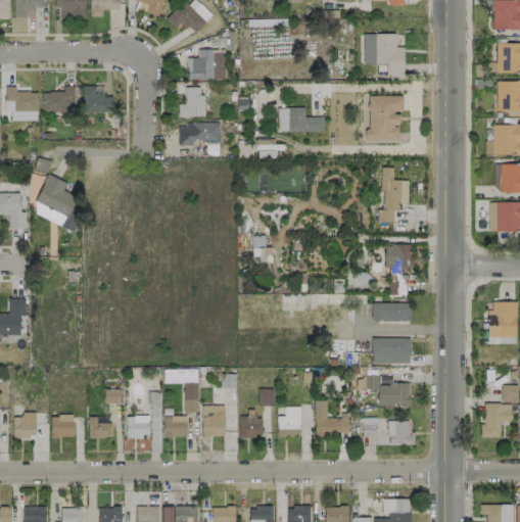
[(0,0),(0,18),(11,18),(10,0),(0,0)]
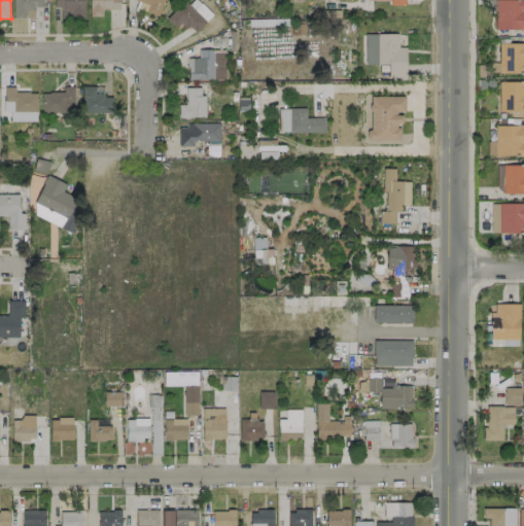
[(14,0),(15,19),(38,18),(37,7),(45,7),(44,0),(14,0)]
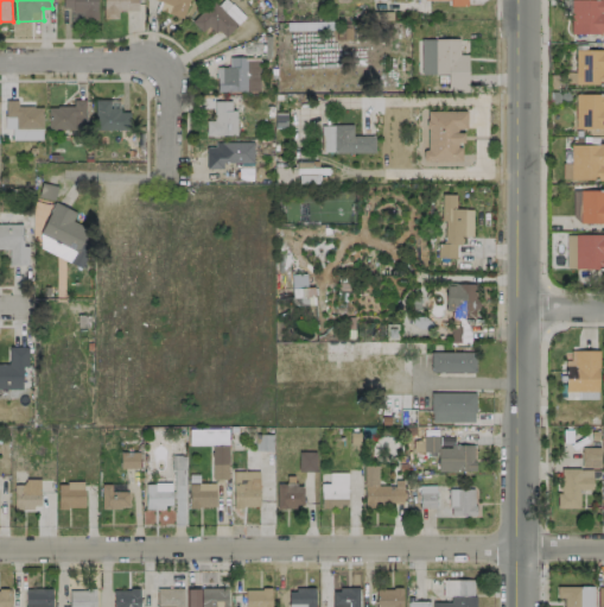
[(99,21),(99,0),(65,0),(65,8),(75,8),(74,21),(99,21)]
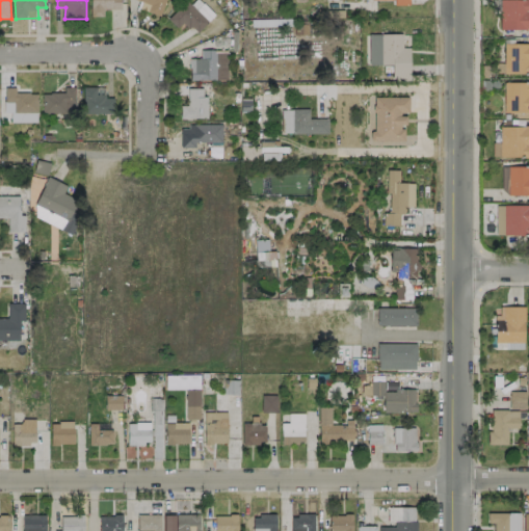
[(93,0),(94,18),(106,17),(106,10),(123,9),(123,0),(93,0)]
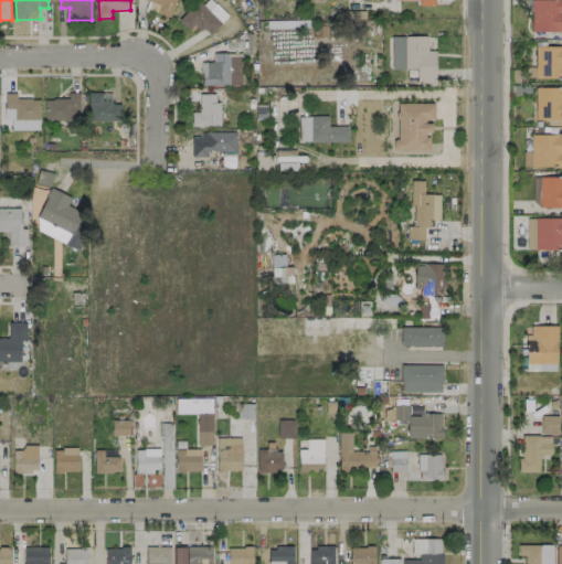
[(178,0),(146,0),(152,2),(149,10),(173,18),(178,0)]
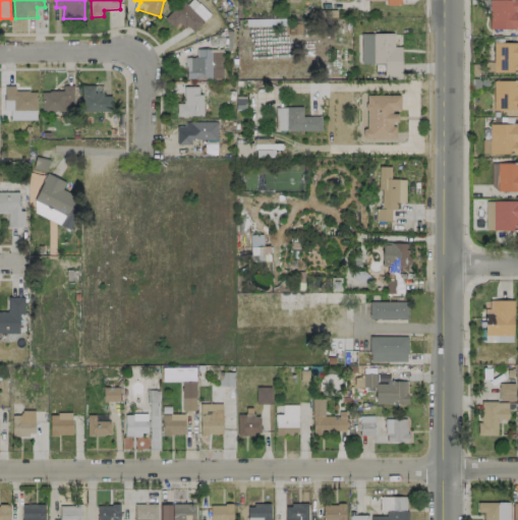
[(176,29),(182,21),(193,34),(212,15),(197,0),(188,0),(168,20),(176,29)]
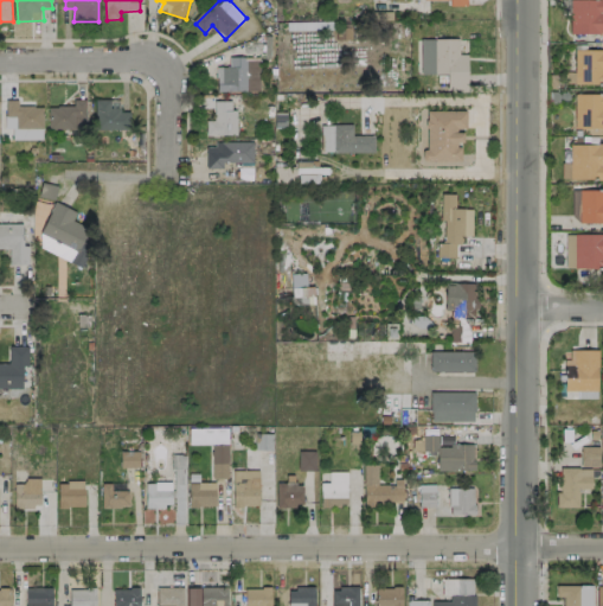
[(572,0),(572,34),(602,34),(602,0),(600,0),(572,0)]
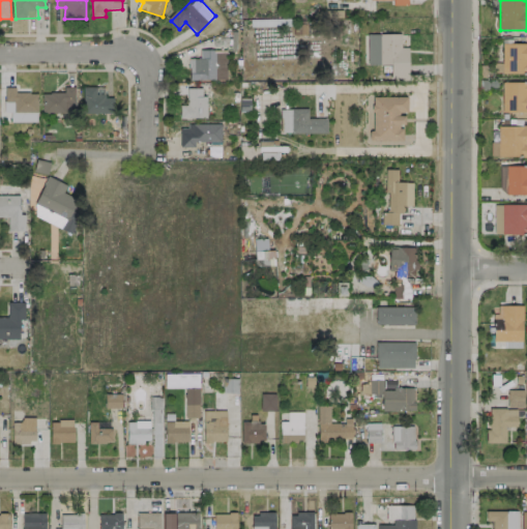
[(411,79),(410,48),(403,48),(403,34),(370,34),(371,65),(392,65),(392,79),(411,79)]
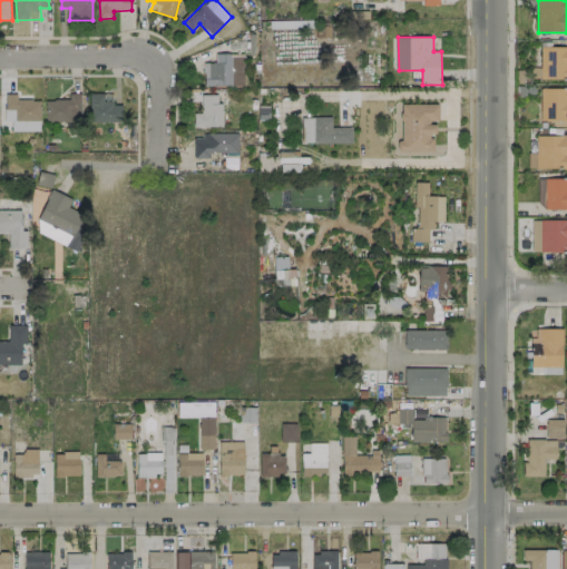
[(543,80),(566,79),(566,47),(543,47),(543,80)]
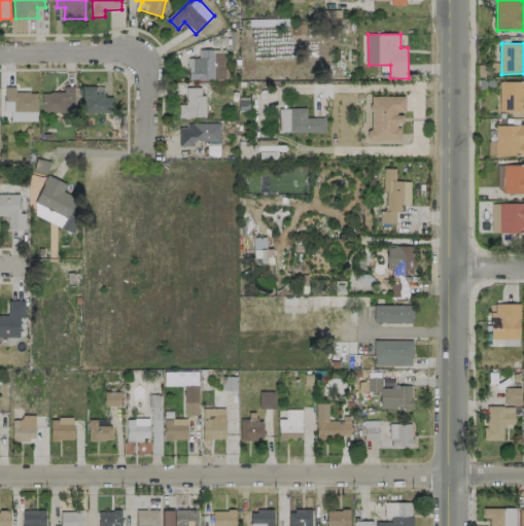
[(190,80),(228,79),(226,50),(202,51),(202,59),(190,59),(190,80)]
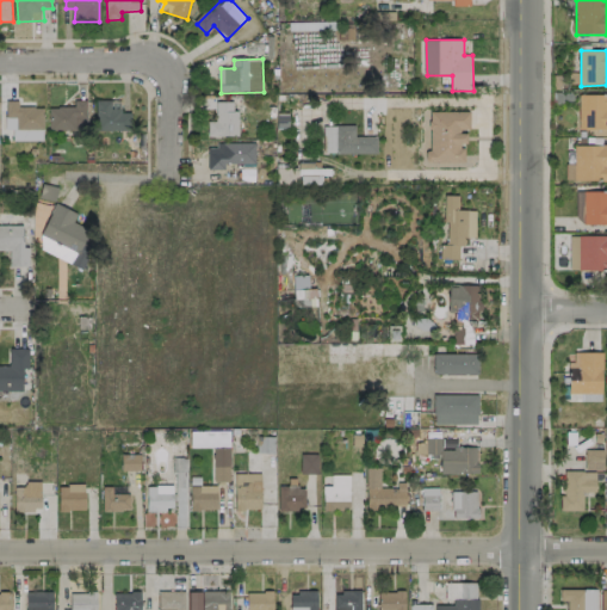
[(606,96),(581,96),(581,130),(606,130),(606,96)]
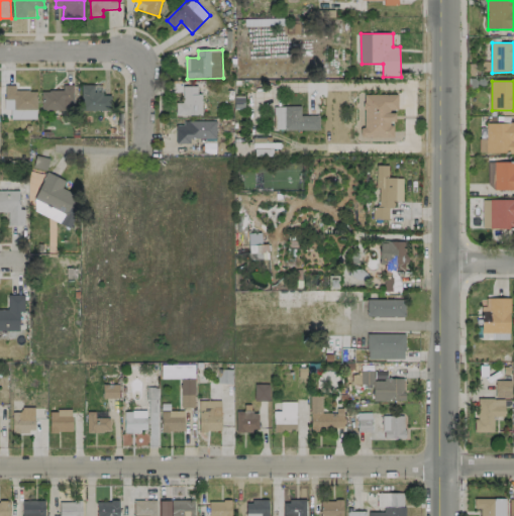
[(43,110),(75,111),(75,85),(65,85),(65,91),(43,91),(43,110)]
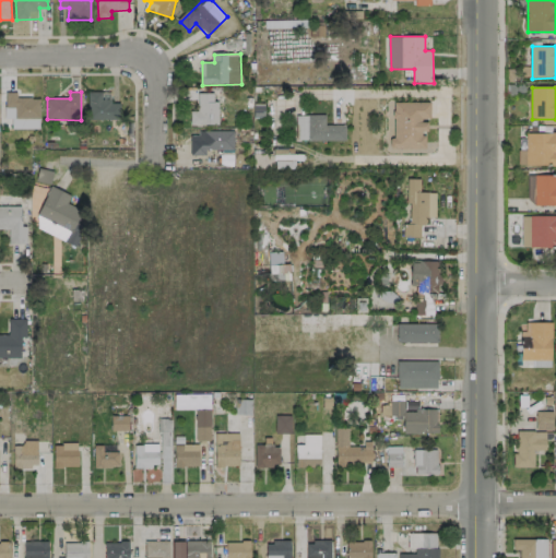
[(122,104),(111,104),(113,92),(91,92),(90,119),(121,120),(122,104)]
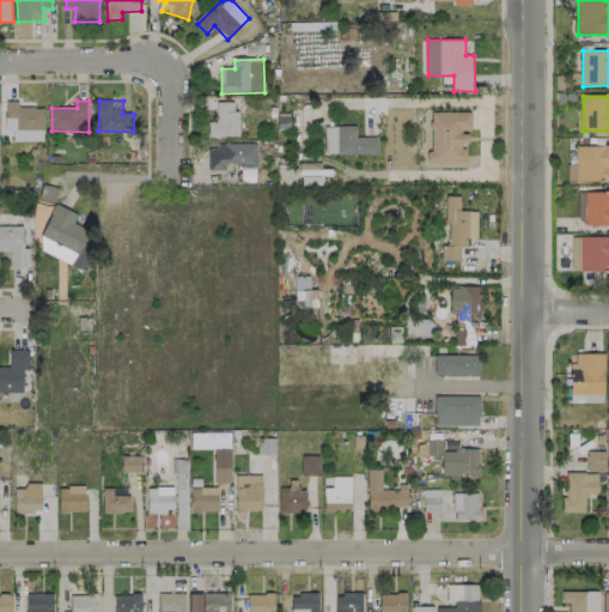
[(20,102),(7,102),(7,131),(46,131),(46,108),(20,108),(20,102)]
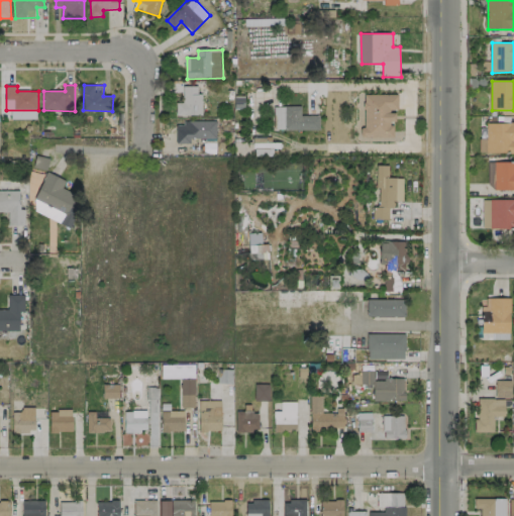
[(199,86),(185,87),(185,103),(178,103),(178,116),(204,115),(203,94),(199,94),(199,86)]
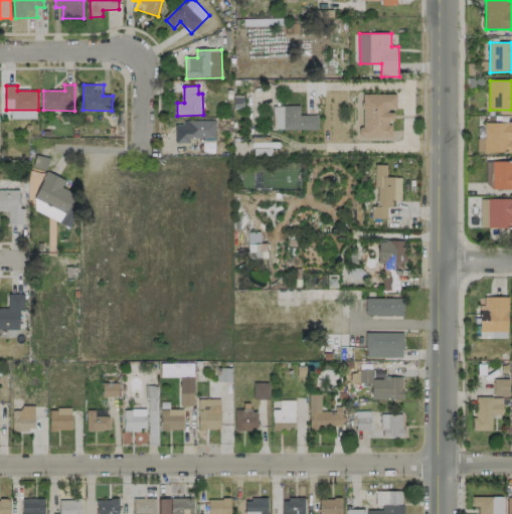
[(397,111),(398,94),(359,94),(358,138),(394,139),(394,111),(397,111)]
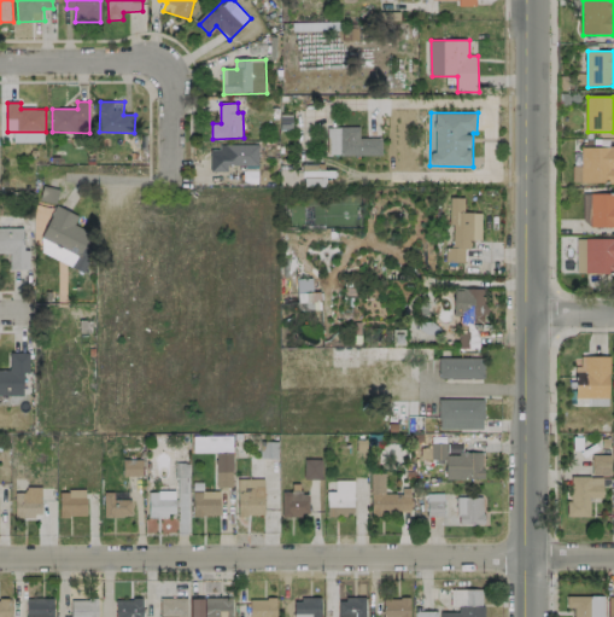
[(384,155),(384,139),(362,139),(361,127),(329,128),(329,156),(384,155)]
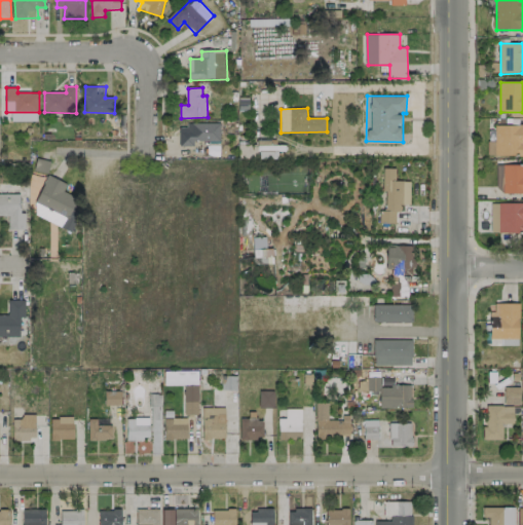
[(222,124),(181,124),(181,146),(195,147),(195,142),(221,142),(222,124)]
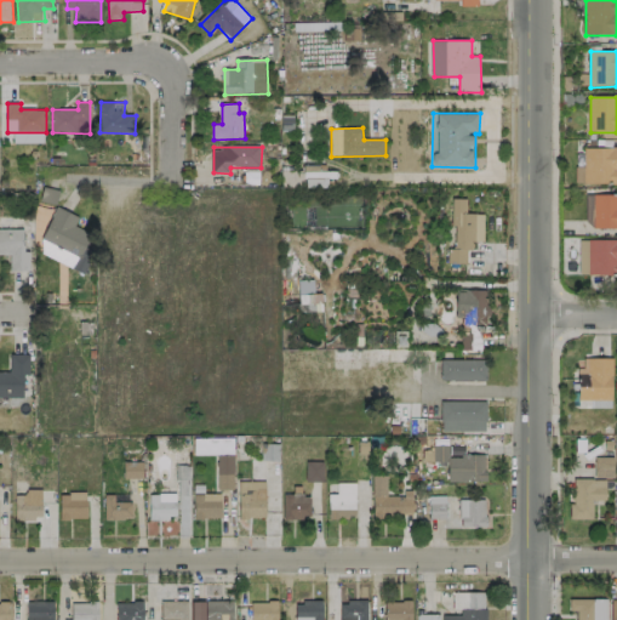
[(616,147),(586,148),(587,185),(616,183),(616,147)]
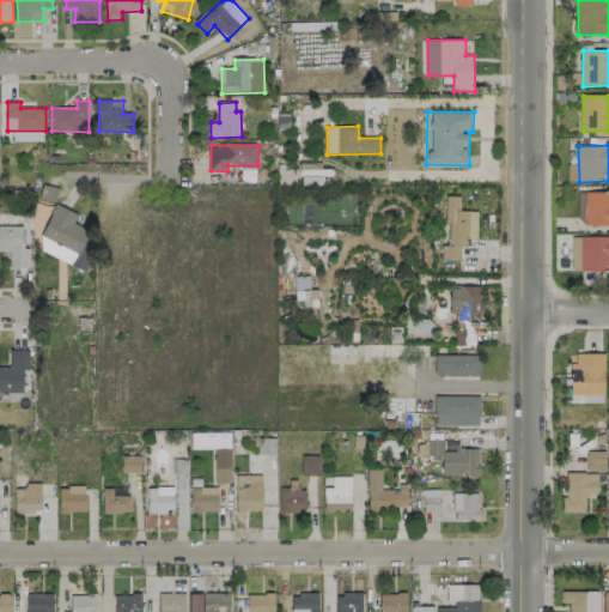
[(334,169),(303,169),(303,186),(324,186),(324,177),(334,176),(334,169)]
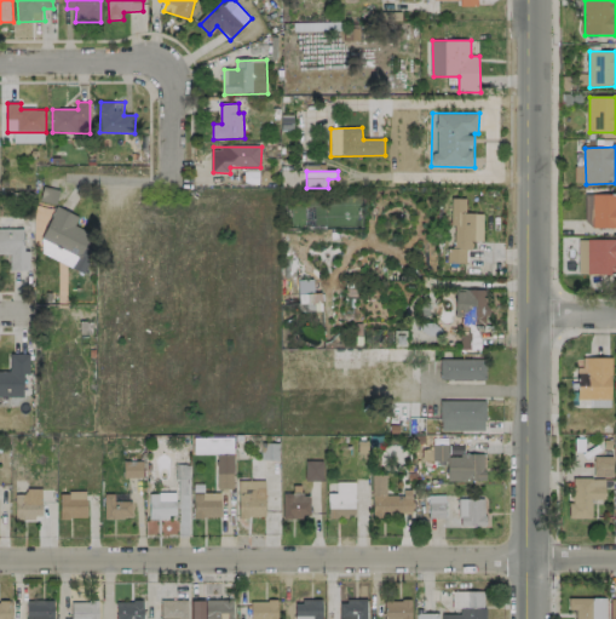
[(615,195),(594,195),(593,229),(615,229),(615,195)]
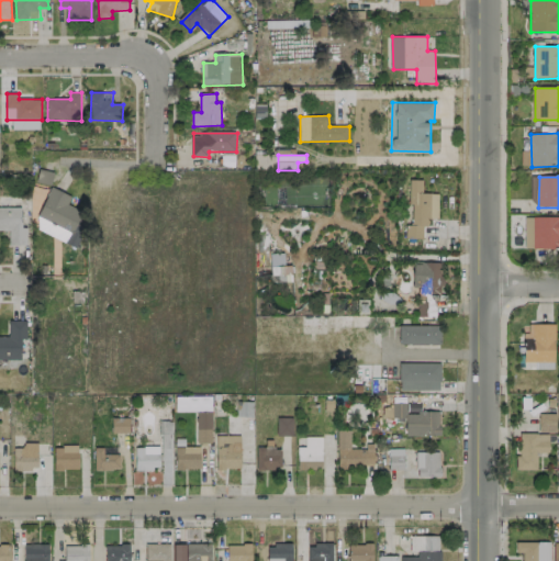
[(440,194),(424,194),(424,180),(412,180),(411,214),(407,213),(407,238),(427,239),(427,219),(440,220),(440,194)]
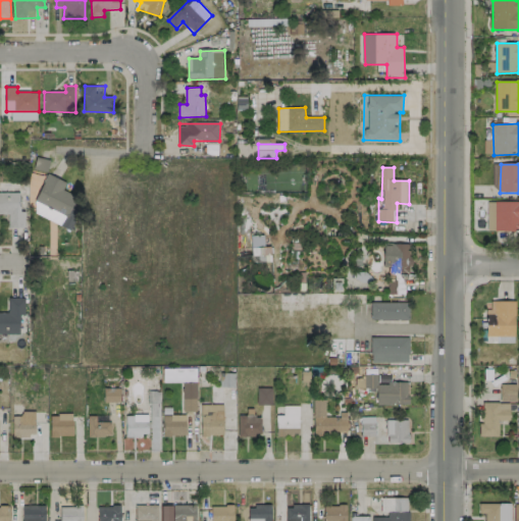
[(72,229),(81,210),(73,207),(79,197),(64,191),(67,183),(49,174),(33,212),(72,229)]
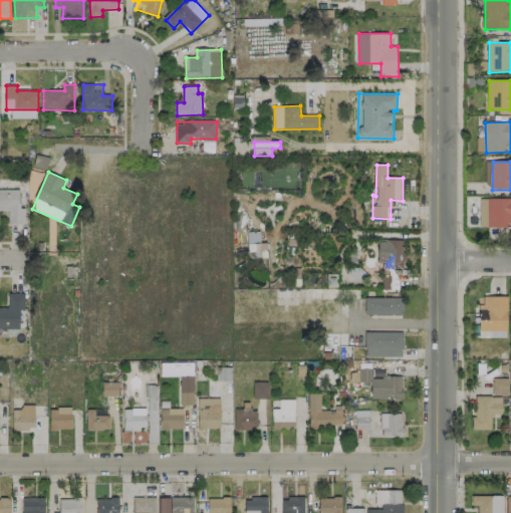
[(9,225),(26,225),(26,208),(21,208),(21,190),(0,189),(0,211),(10,212),(9,225)]
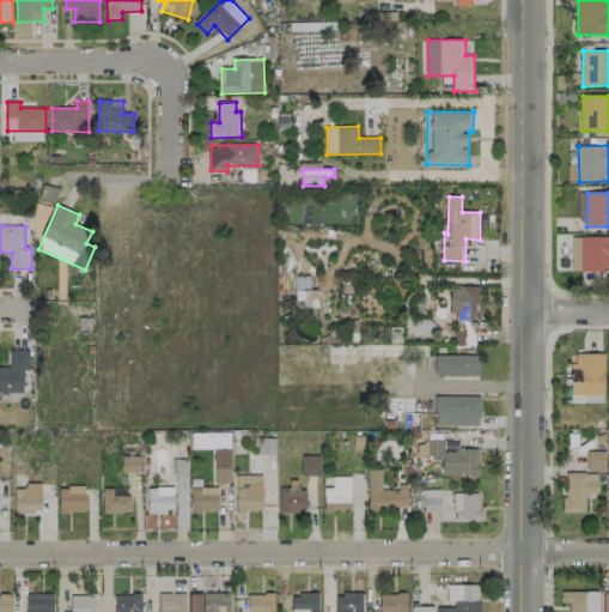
[(574,272),(608,271),(608,236),(573,237),(574,272)]
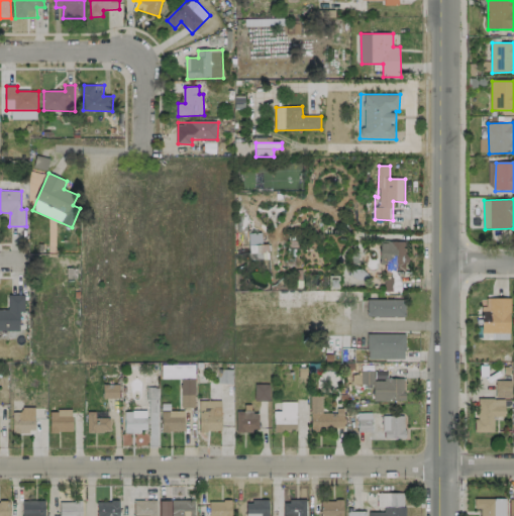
[(263,233),(250,233),(251,260),(269,260),(268,244),(263,245),(263,233)]
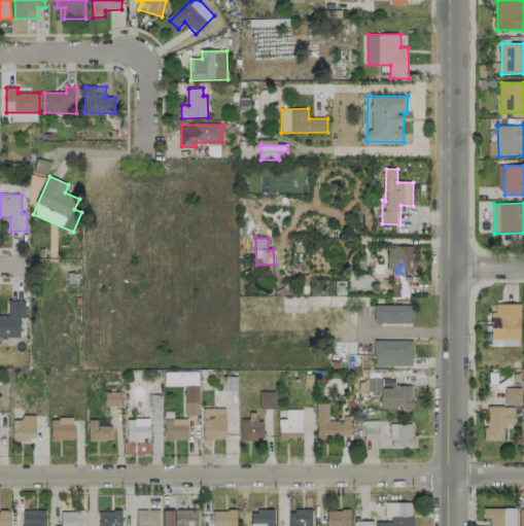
[(389,270),(394,270),(395,279),(417,279),(416,247),(388,247),(389,270)]
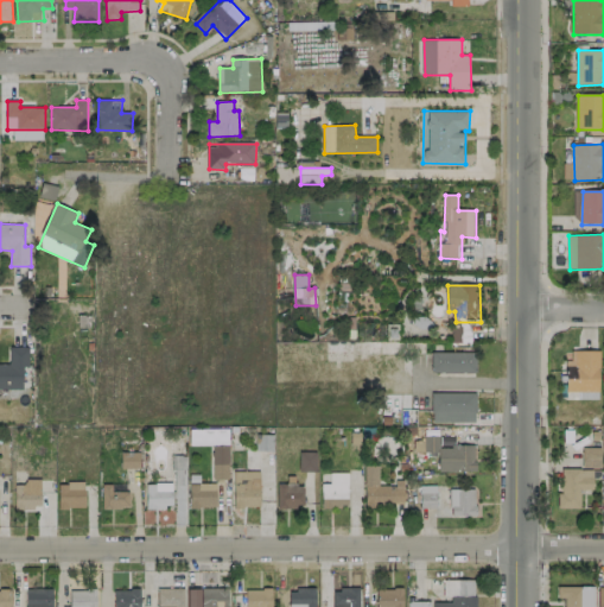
[(12,347),(11,365),(0,364),(0,389),(24,390),(25,368),(30,368),(31,348),(12,347)]
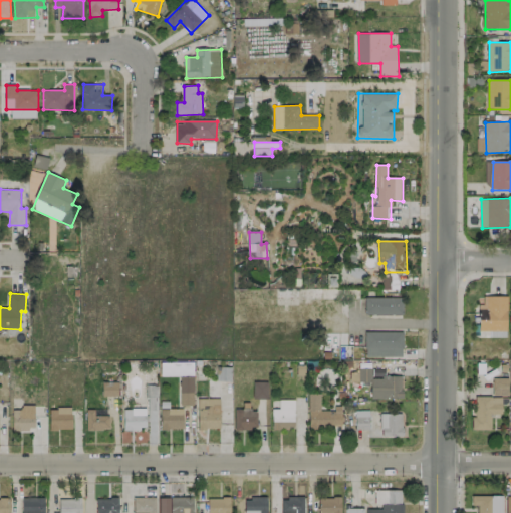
[(509,337),(508,296),(481,296),(482,337),(509,337)]
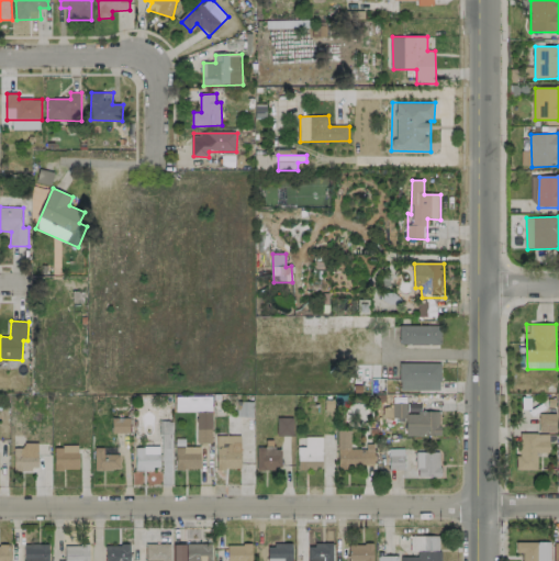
[(443,326),(402,325),(401,345),(442,346),(443,326)]
